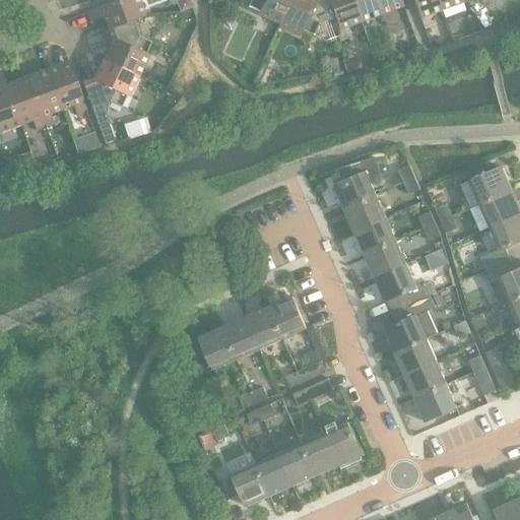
[(121,0),(103,7),(87,13),(90,22),(104,17),(108,28),(111,27),(111,28),(133,20),(145,16),(139,0),(121,0)]
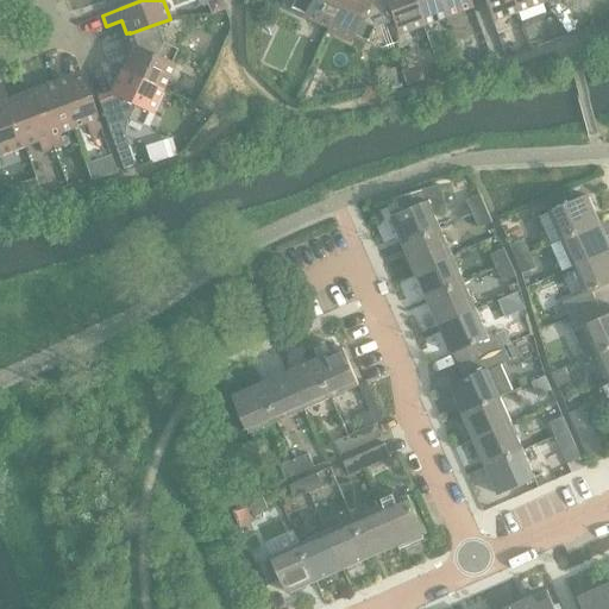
[(217,0),(212,2),(209,8),(211,14),(223,10),(218,0),(217,0)]
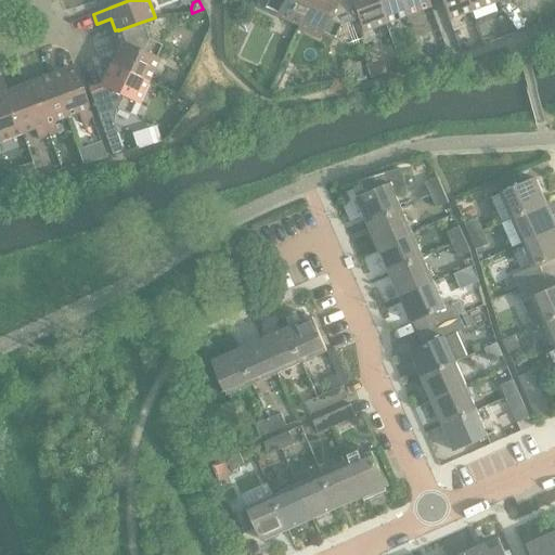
[(268,0),(266,7),(279,13),(276,16),(298,26),(300,23),(310,0),(268,0)]
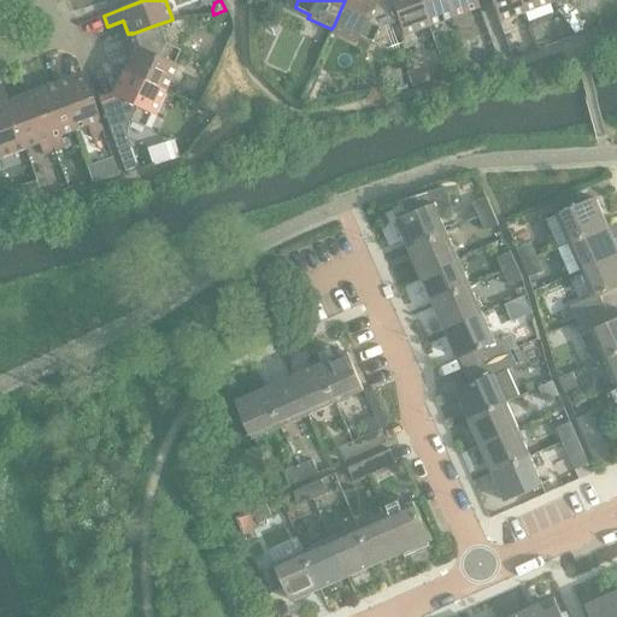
[(345,0),(334,25),(331,29),(356,40),(358,36),(372,42),(378,29),(398,22),(391,0),(345,0)]
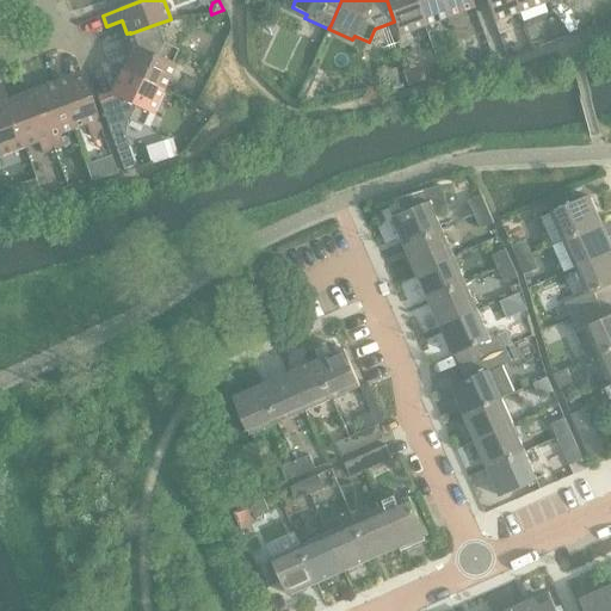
[(387,0),(394,22),(399,36),(425,26),(414,0),(387,0)]
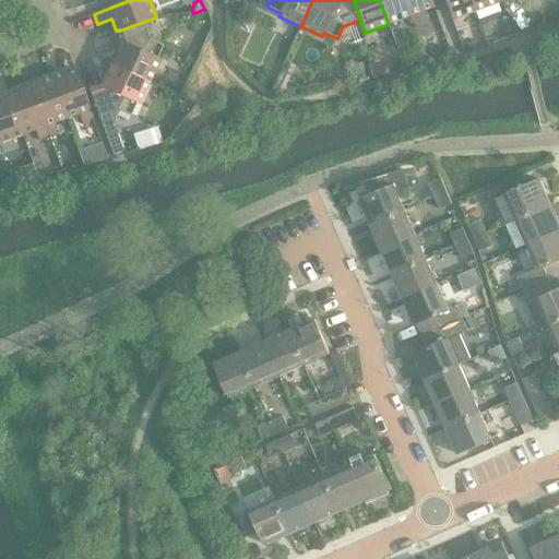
[(379,0),(389,24),(411,15),(404,0),(379,0)]
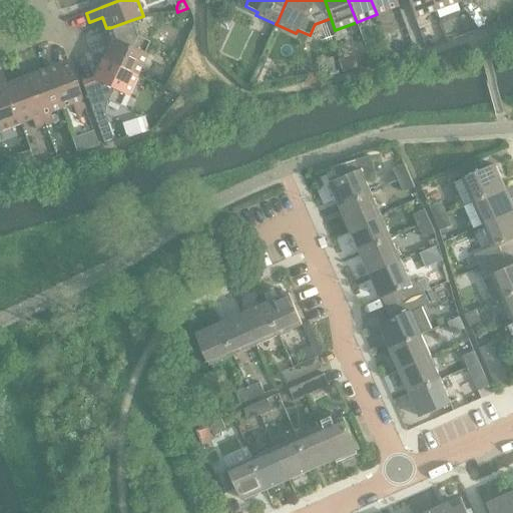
[(371,0),(377,14),(398,7),(395,0),(371,0)]
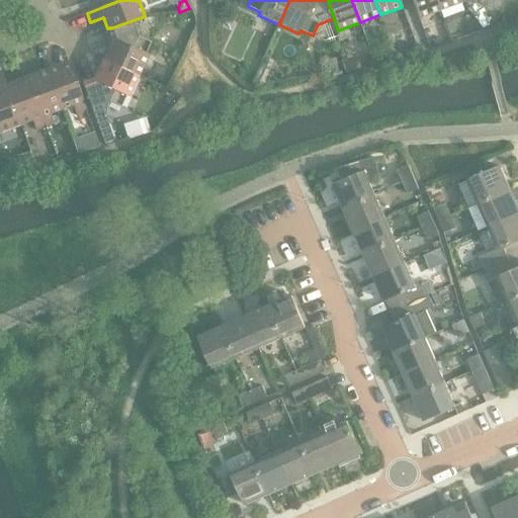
[(412,0),(419,18),(440,11),(435,0),(412,0)]
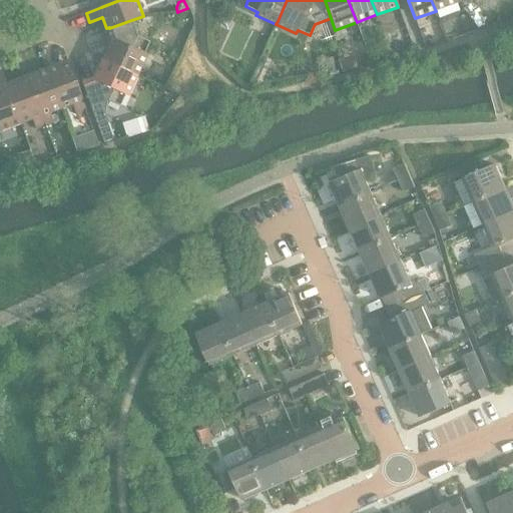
[(431,0),(436,11),(457,3),(455,0),(431,0)]
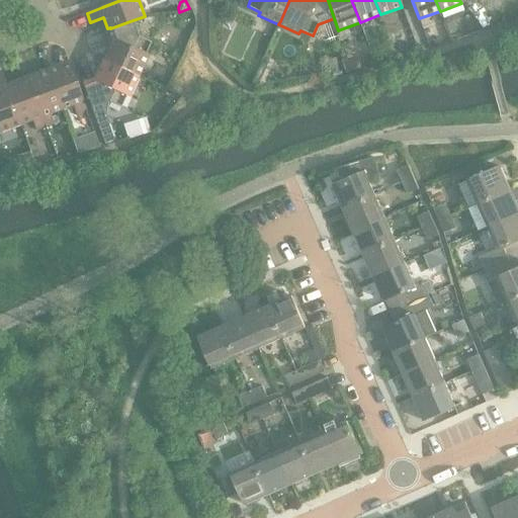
[(107,28),(111,40),(103,60),(139,76),(148,56),(145,55),(151,42),(139,37),(133,20),(110,28),(110,27),(107,28)]
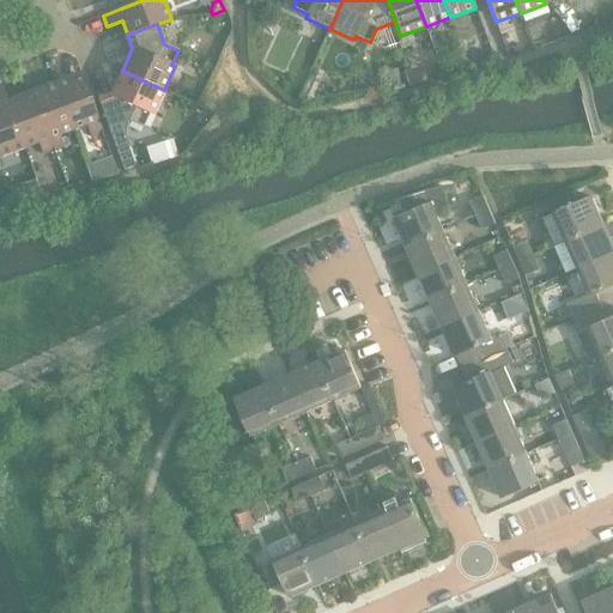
[(111,93),(97,98),(108,128),(129,121),(144,127),(150,113),(153,114),(164,90),(122,71),(111,93)]
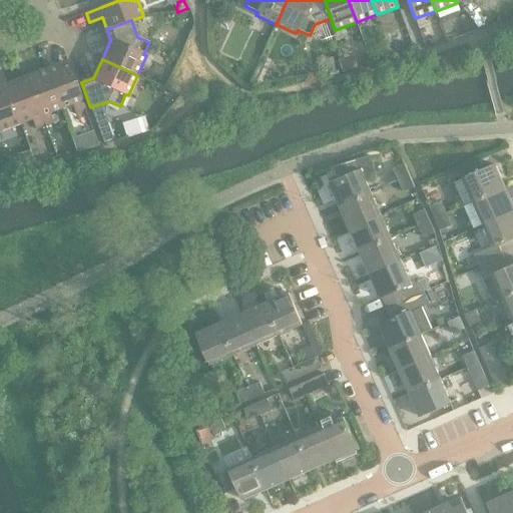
[(67,61),(47,69),(61,108),(72,104),(76,114),(85,110),(81,98),(67,61)]
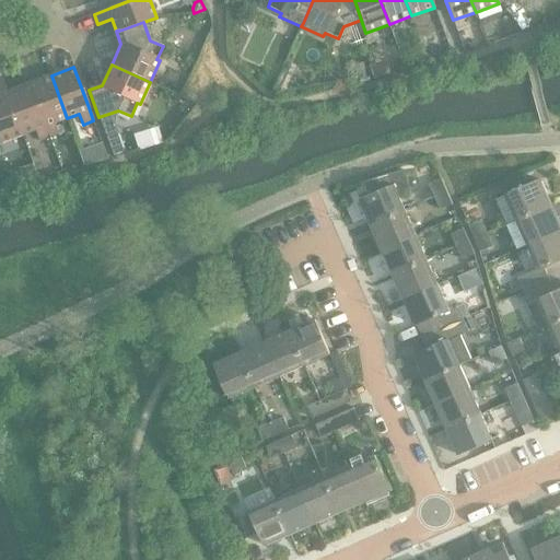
[(51,76),(28,83),(49,138),(59,133),(55,123),(67,118),(51,76)]
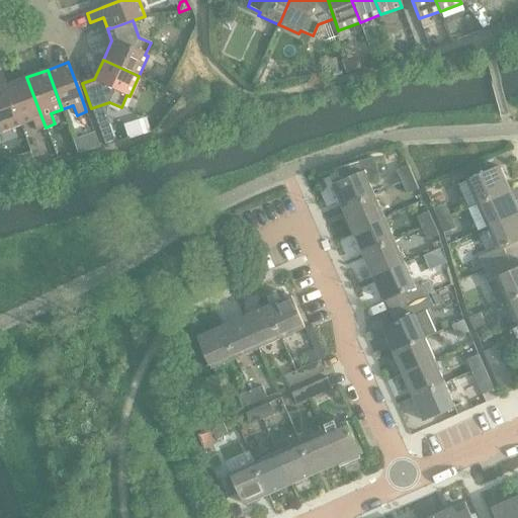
[(0,132),(21,124),(7,88),(8,88),(7,85),(3,75),(0,75),(0,132)]
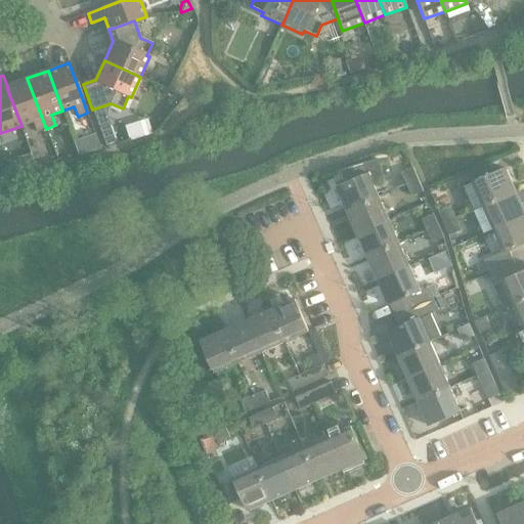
[(27,78),(7,86),(8,89),(7,89),(22,126),(33,122),(36,132),(46,129),(27,78)]
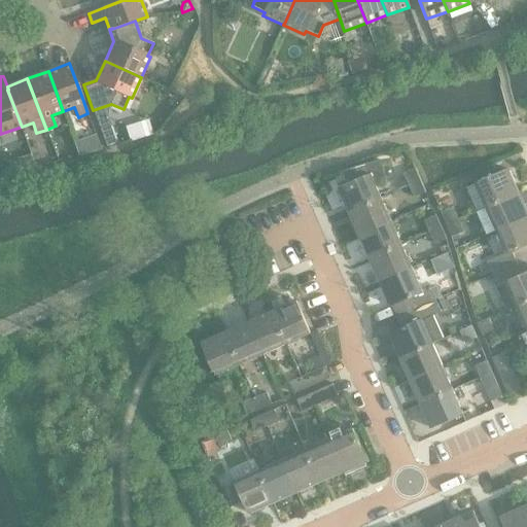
[(113,130),(102,135),(106,147),(117,143),(113,130)]
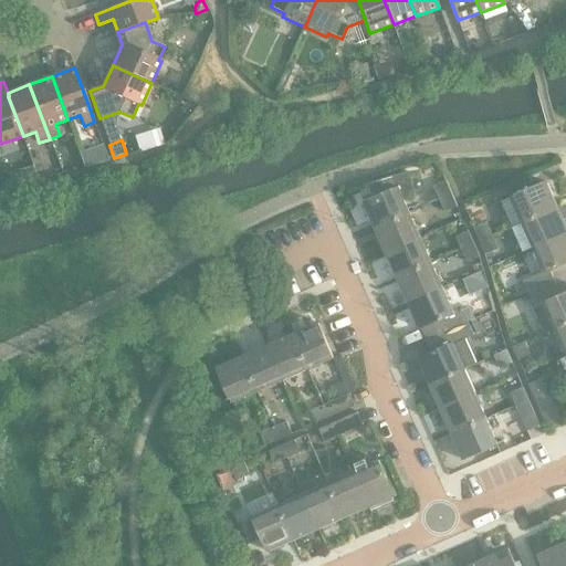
[(32,167),(20,170),(23,185),(35,181),(32,167)]
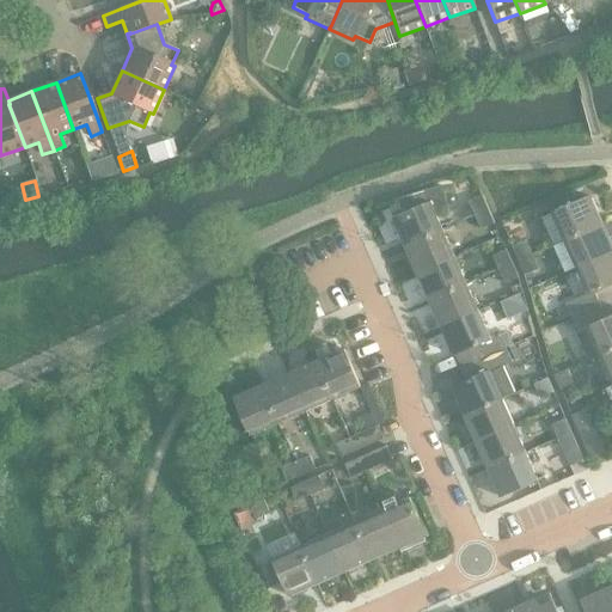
[(407,213),(393,219),(405,246),(444,230),(438,216),(448,212),(442,187),(401,200),(407,213)]
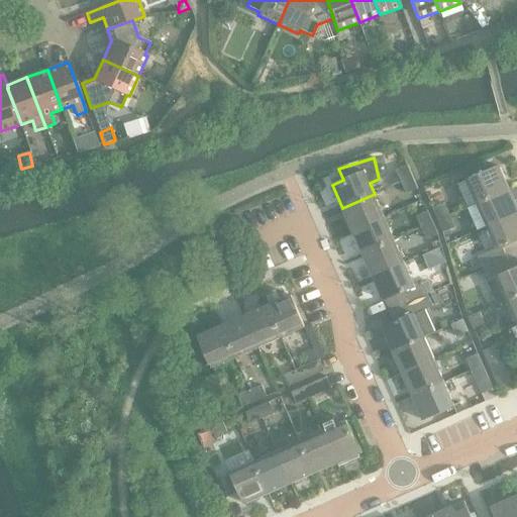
[(396,171),(401,182),(413,177),(408,166),(396,171)]
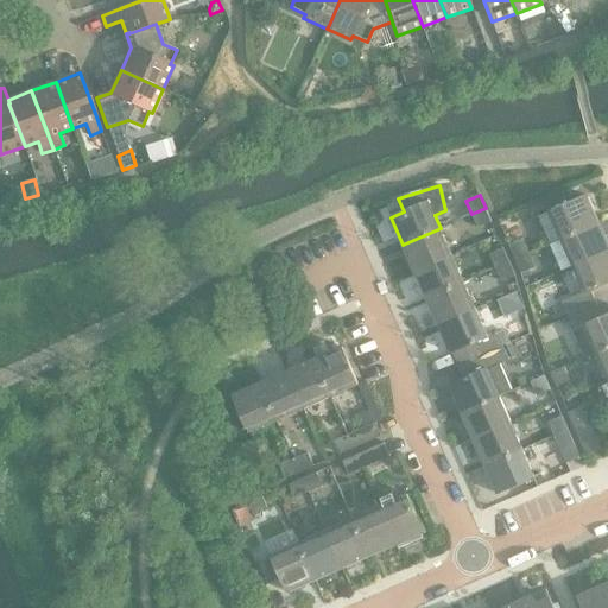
[(549,211),(561,240),(599,223),(586,195),(549,211)]
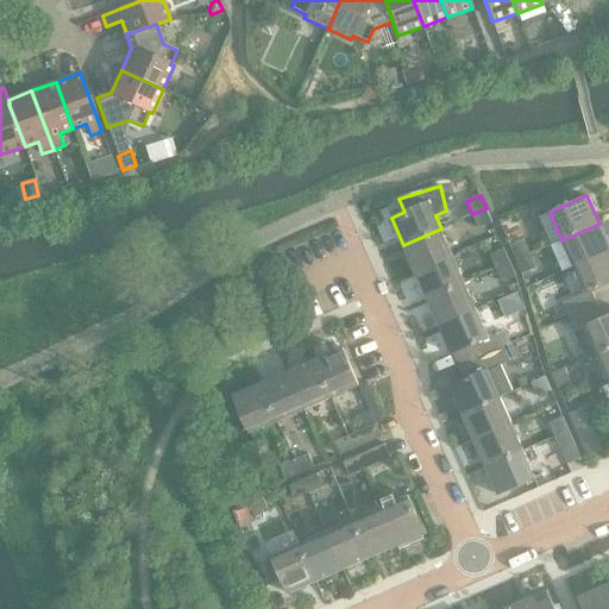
[(487,208),(472,214),(479,228),(493,223),(487,208)]
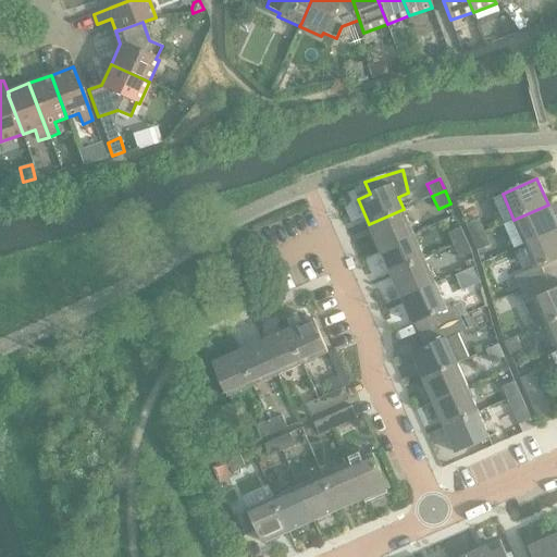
[(556,224),(548,205),(514,220),(524,244),(556,230),(556,224)]
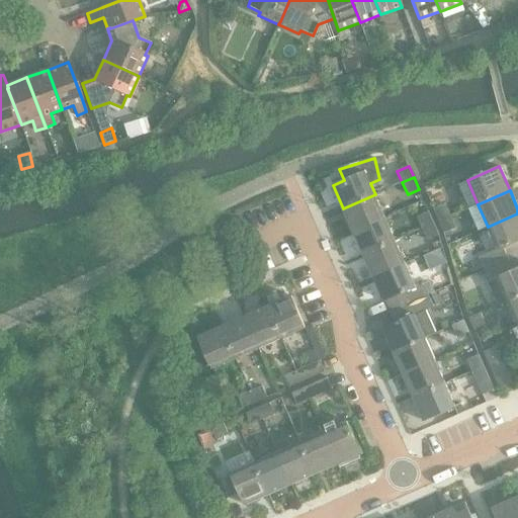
[(375,194),(343,208),(353,232),(385,218),(375,194)]
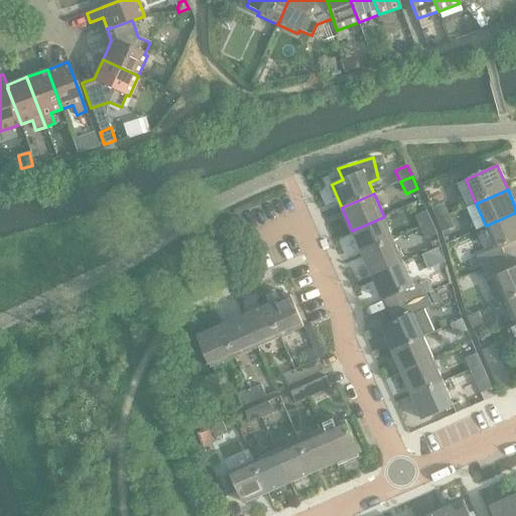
[(432,208),(437,220),(449,215),(443,203),(432,208)]
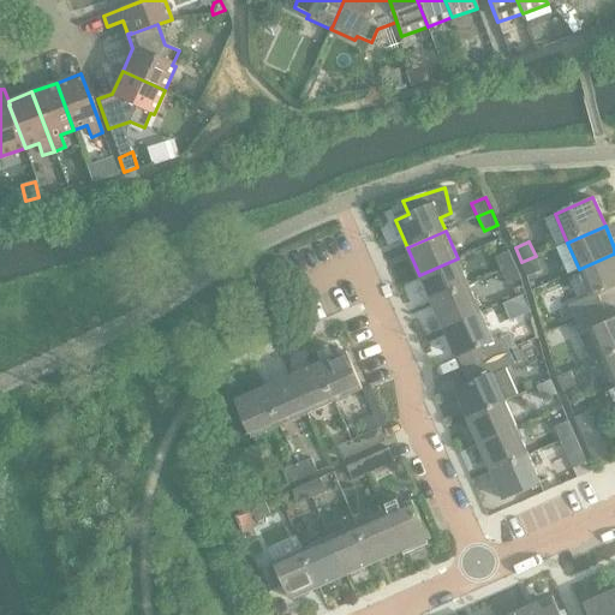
[(495,257),(502,270),(515,264),(509,251),(495,257)]
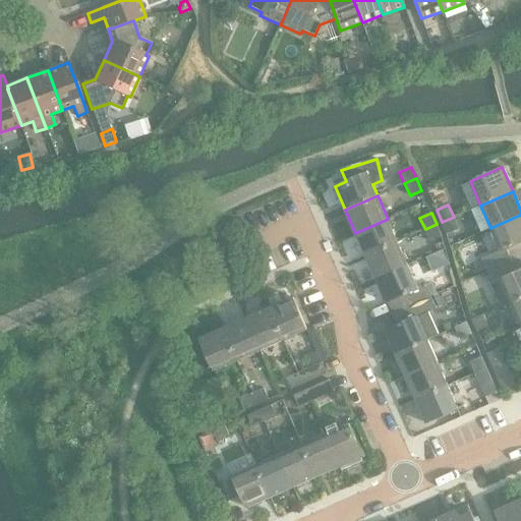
[(482,258),(487,271),(512,261),(507,249),(520,242),(520,215),(490,228),(501,250),(482,258)]
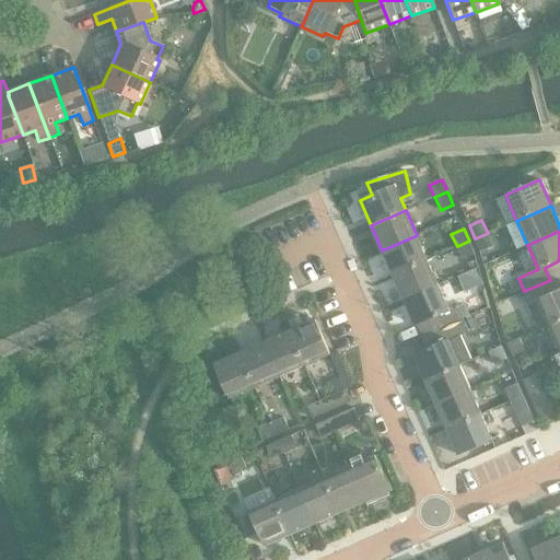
[(488,233),(475,238),(480,252),(493,246),(488,233)]
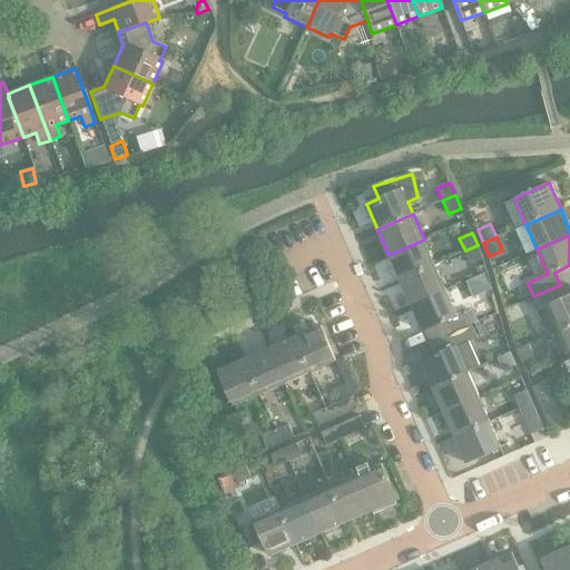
[(424,239),(389,255),(400,279),(435,264),(424,239)]
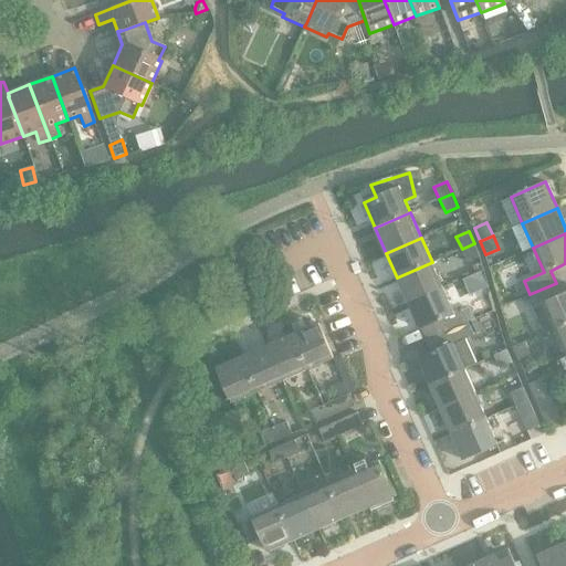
[(474,243),(462,249),(468,262),(480,257),(474,243)]
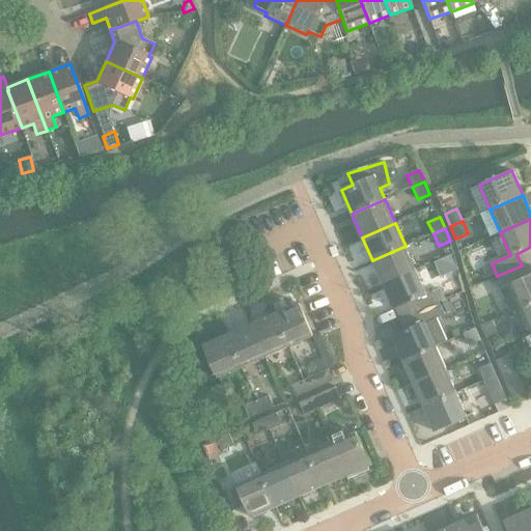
[(406,246),(372,260),(383,284),(416,270),(406,246)]
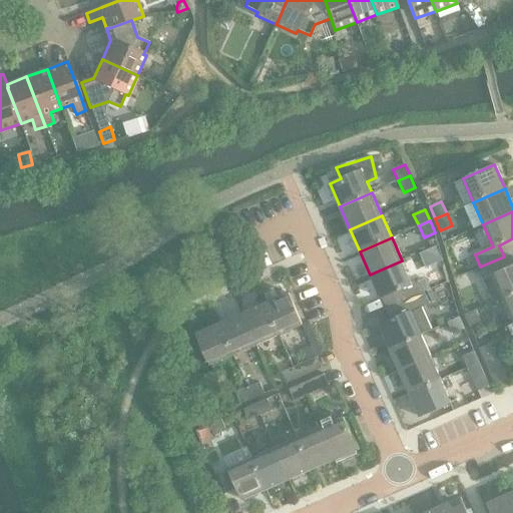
[(504,257),(480,267),(485,279),(493,276),(503,298),(512,293),(512,265),(509,267),(504,257)]
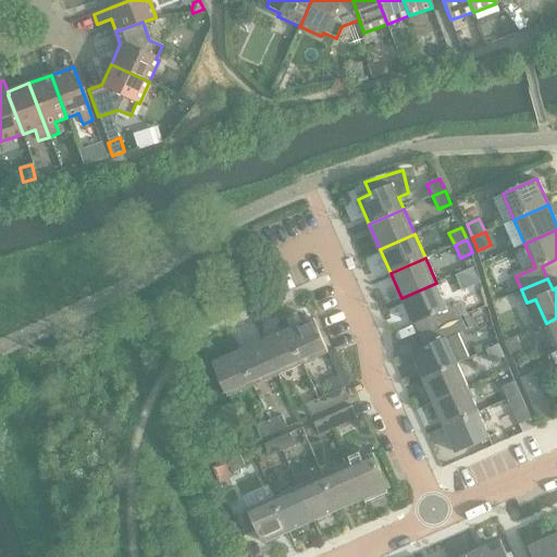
[(436,283),(401,298),(412,323),(430,316),(435,327),(460,317),(456,307),(455,304),(446,307),(436,283)]
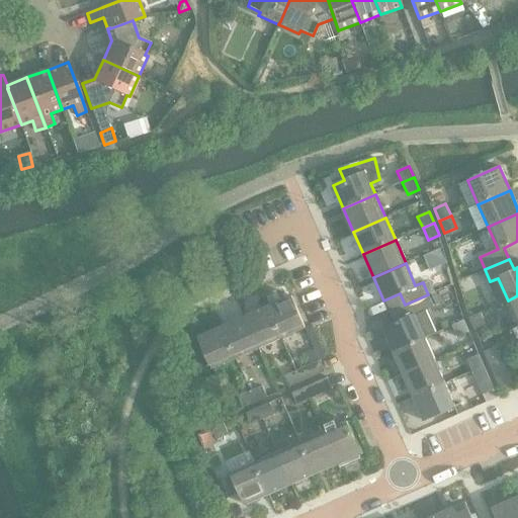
[(430,282),(424,285),(428,294),(434,291),(430,282)]
